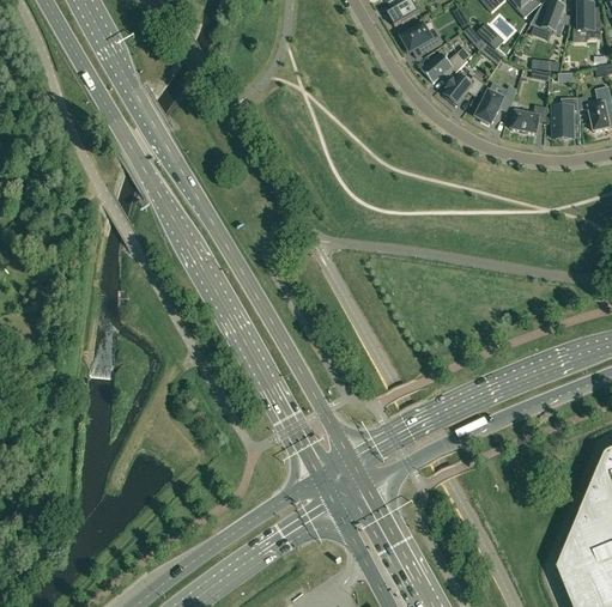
[(393,0),(395,4),(387,8),(391,12),(388,13),(393,22),(417,7),(413,0),(393,0)]
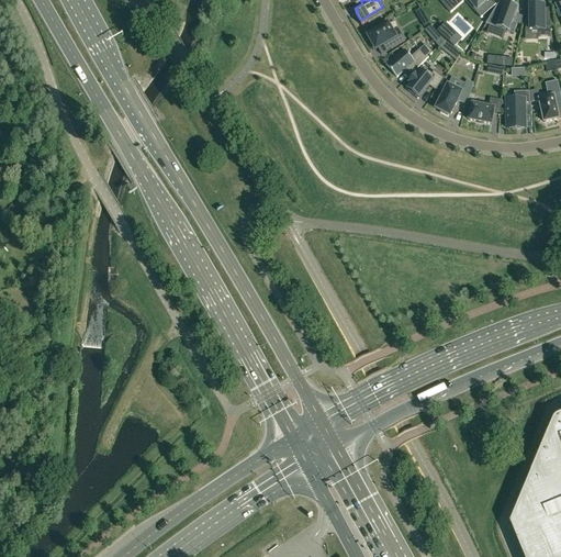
[(495,0),(485,19),(513,29),(516,19),(512,18),(518,2),(512,0),(495,0)]
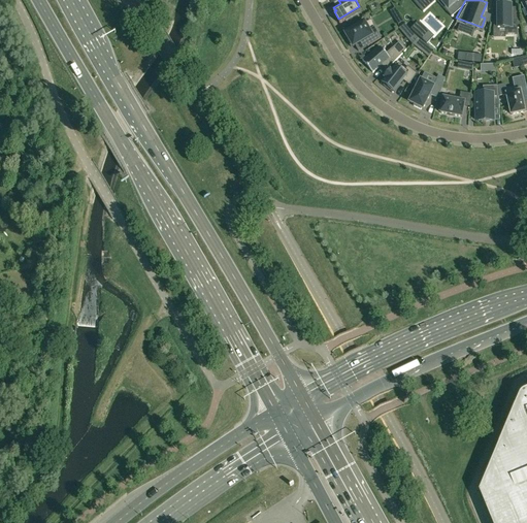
[(504,0),(496,0),(497,8),(495,8),(492,24),(504,24),(504,30),(516,29),(516,17),(519,17),(516,3),(505,3),(504,0)]
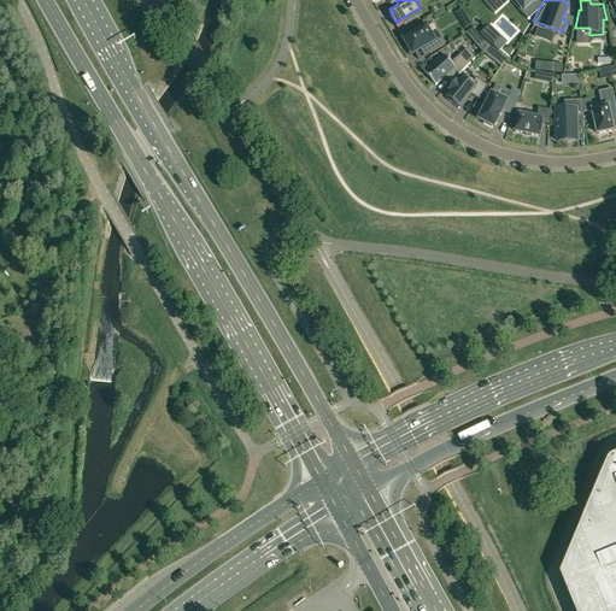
[(404,41),(409,50),(410,48),(409,48),(410,47),(411,48),(414,47),(424,41),(428,48),(444,39),(436,25),(430,29),(423,18),(410,27),(411,28),(403,33),(406,41),(405,41),(404,41)]
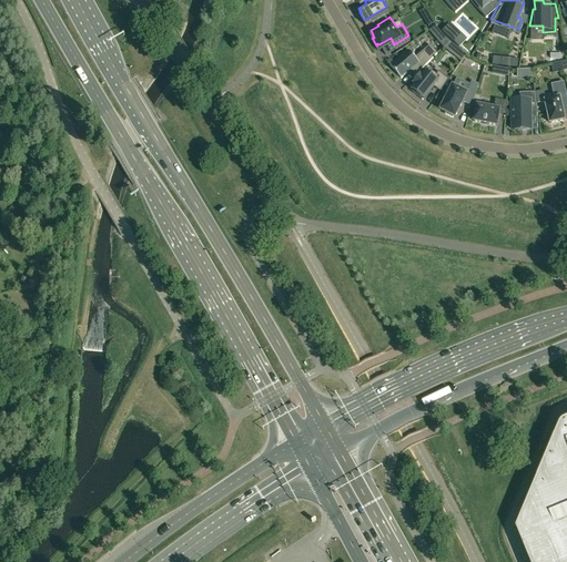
[(459,29),(454,37),(458,41),(465,34),(459,29)]
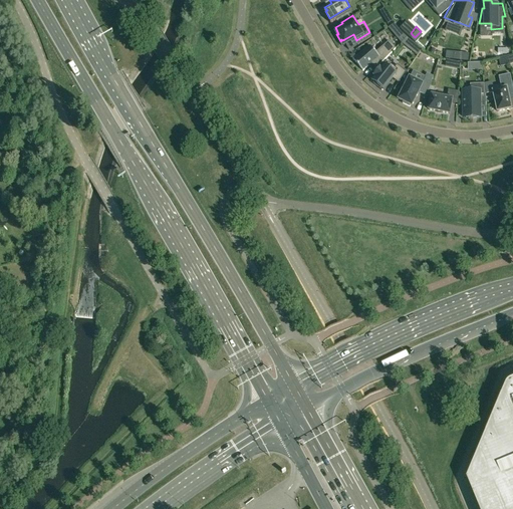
[(352,54),(362,66),(362,65),(370,58),(375,63),(395,44),(389,36),(374,47),(368,40),(368,41),(352,54)]
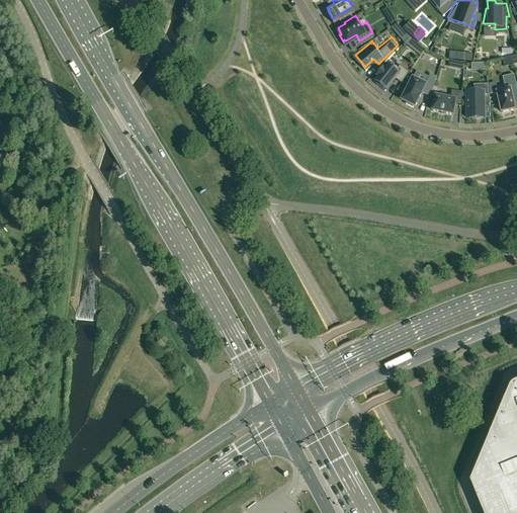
[(418,40),(414,47),(419,51),(424,45),(418,40)]
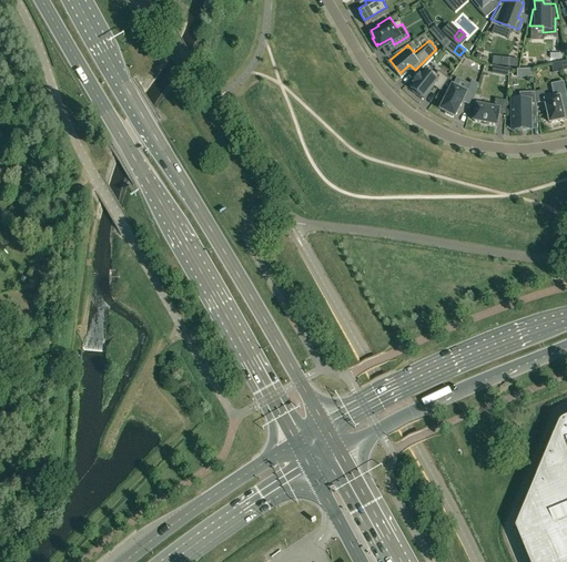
[(550,60),(553,68),(562,67),(559,58),(550,60)]
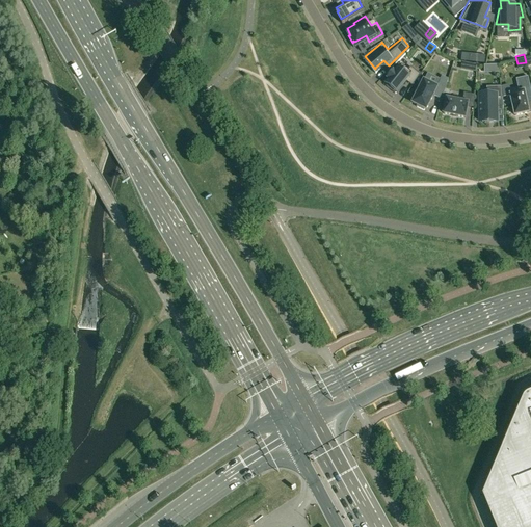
[(393,88),(395,86),(396,87),(405,75),(412,80),(419,69),(409,61),(407,64),(400,59),(394,68),(392,66),(386,74),(388,75),(385,79),(386,80),(385,81),(393,88)]
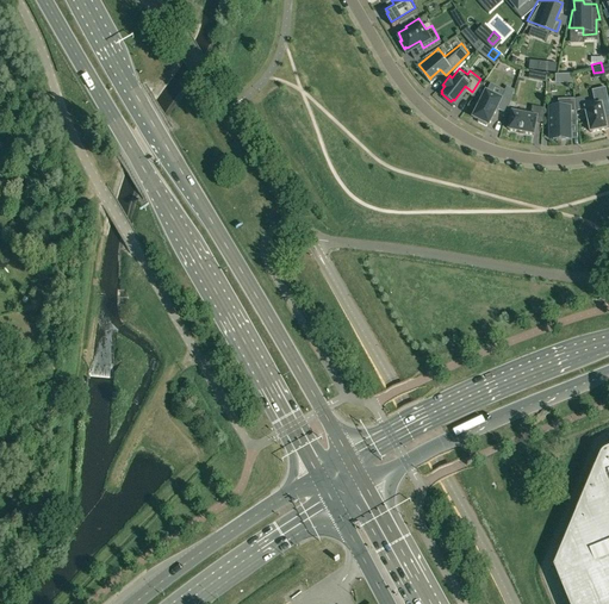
[(485,87),(472,112),(478,114),(477,117),(485,122),(486,119),(488,120),(496,104),(505,109),(513,85),(505,81),(499,94),(485,87)]
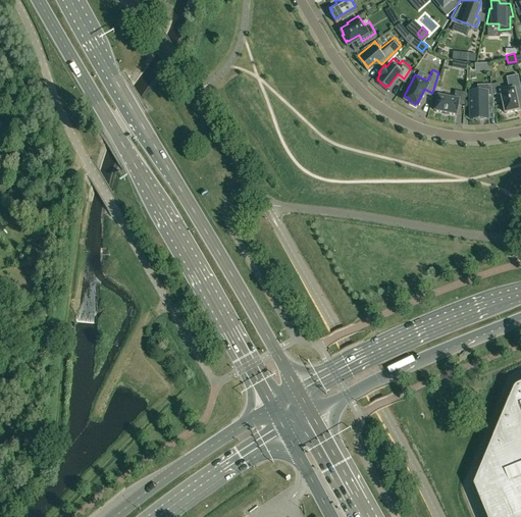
[(520,89),(517,70),(506,72),(508,84),(501,85),(500,78),(490,80),(493,91),(500,89),(504,108),(518,105),(516,94),(520,92),(520,89)]
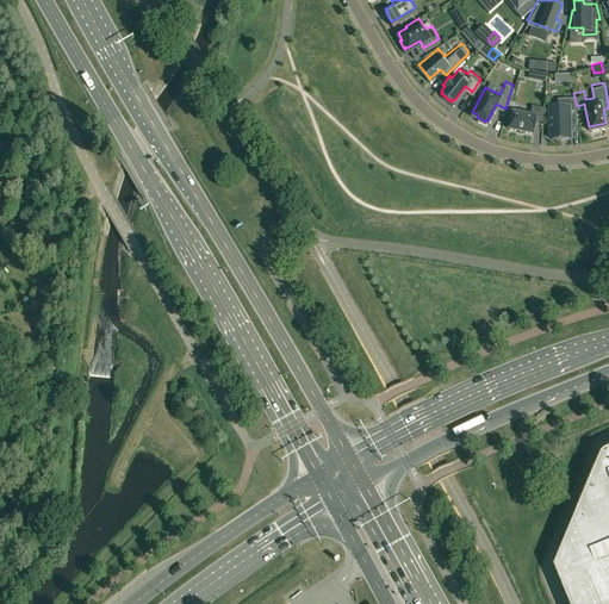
[(505,122),(508,122),(508,124),(533,130),(535,117),(542,118),(544,104),(532,101),(529,111),(511,107),(510,112),(508,112),(505,122)]
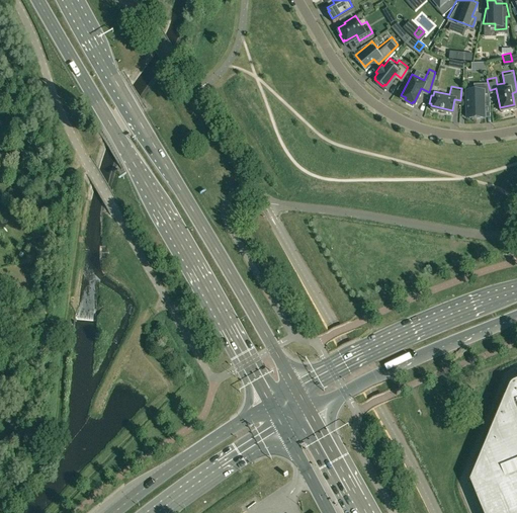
[(484,112),(484,107),(490,107),(489,96),(484,97),(483,87),(465,88),(465,113),(470,113),(470,114),(471,114),(471,113),(484,112)]
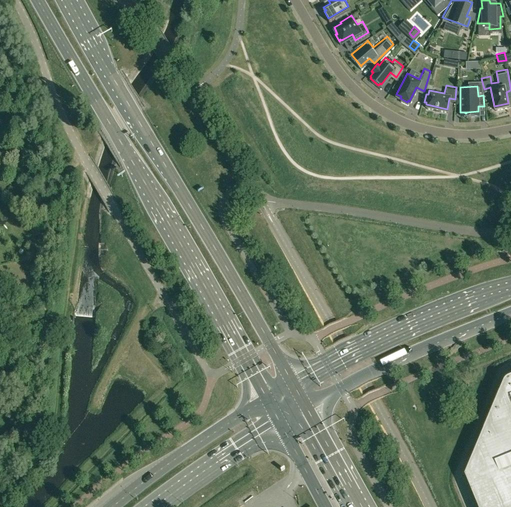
[(510,506),(510,372),(508,374),(505,376),(503,379),(489,410),(464,472),(471,489),(478,506),(510,506)]
